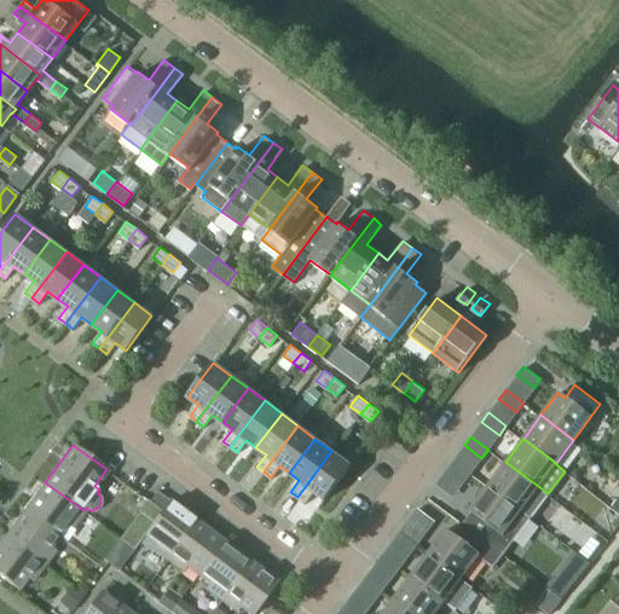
[(324,498),(350,464),(331,451),(298,497),(305,502),(313,491),(324,498)]
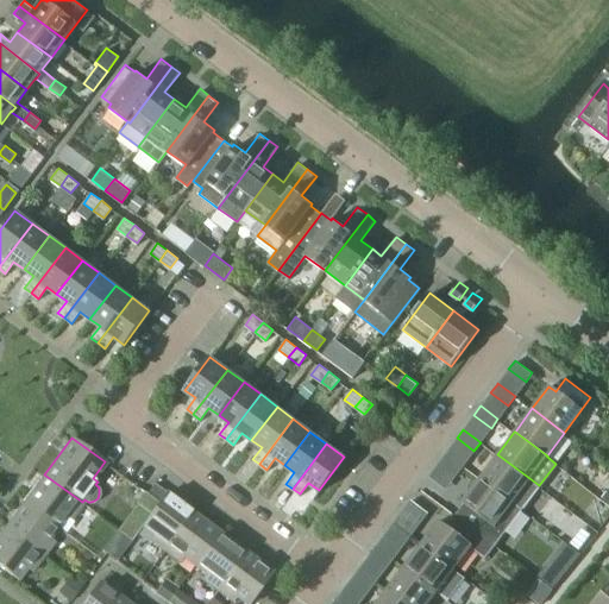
[(446,452),(439,460),(457,473),(463,465),(446,452)]
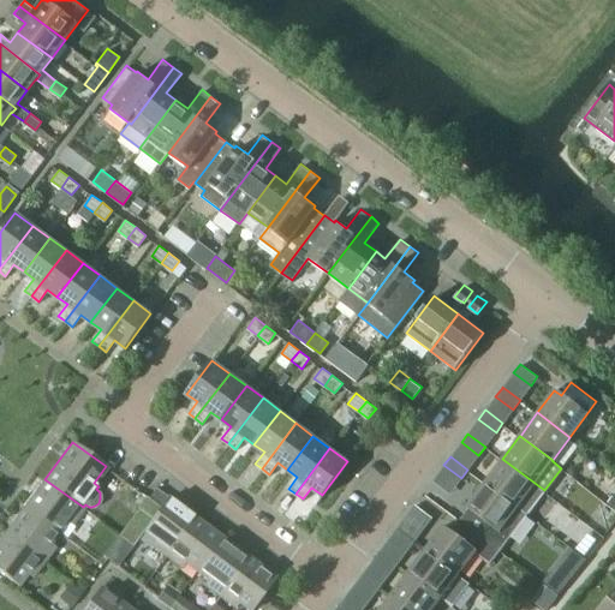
[(502,459),(485,482),(527,513),(544,491),(544,490),(502,459)]
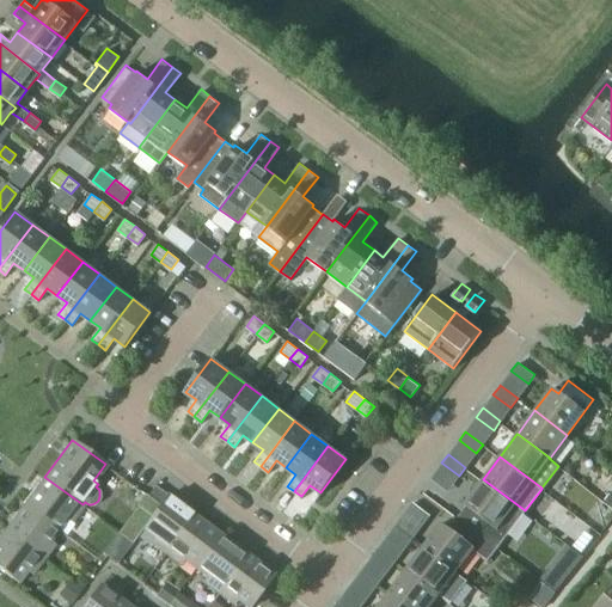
[(71,520),(83,504),(44,477),(24,503),(57,528),(67,516),(71,520)]
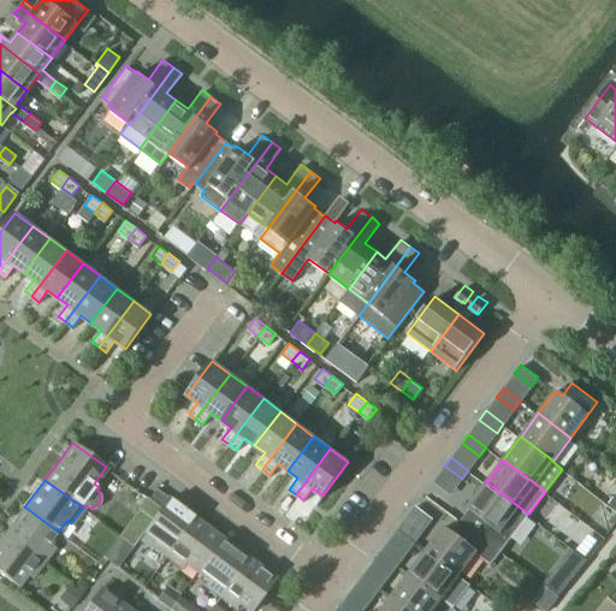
[(469,508),(461,520),(501,550),(528,514),(486,482),(468,508),(469,508)]
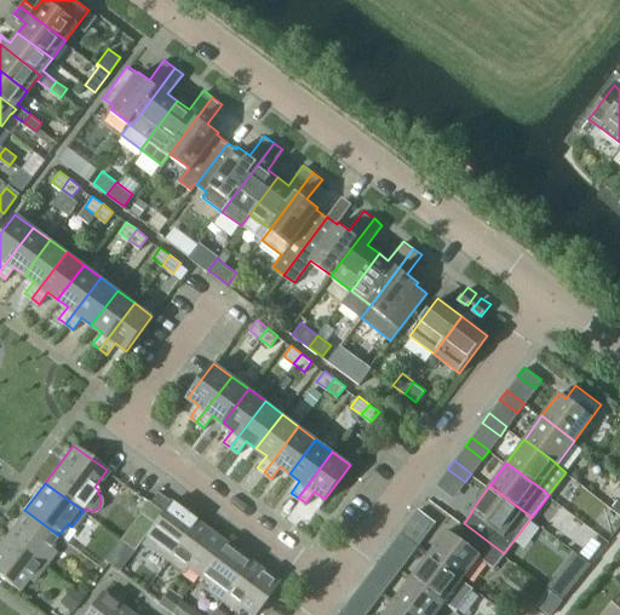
[(147,500),(138,512),(151,523),(161,511),(148,501),(147,500)]
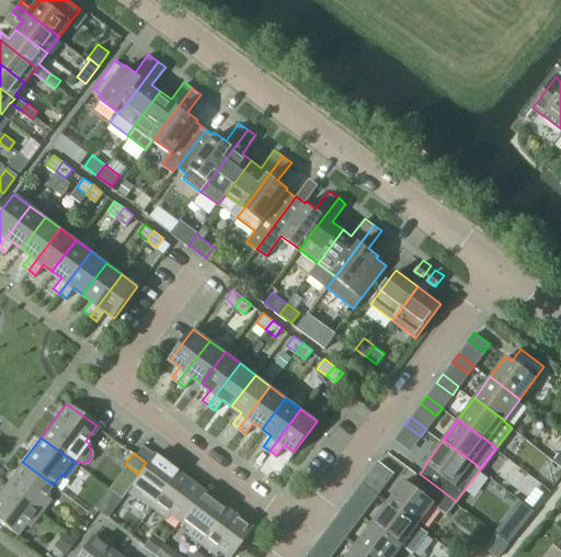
[(151,507),(178,472),(152,453),(146,463),(137,474),(129,484),(141,492),(138,497),(151,507)]
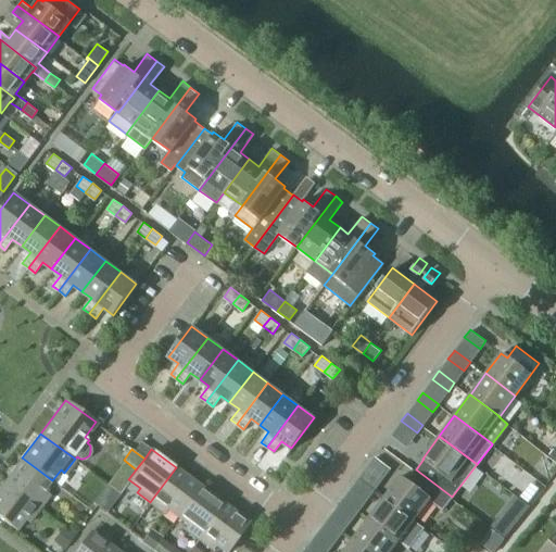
[(375,456),(368,464),(384,476),(391,467),(375,455),(375,456)]
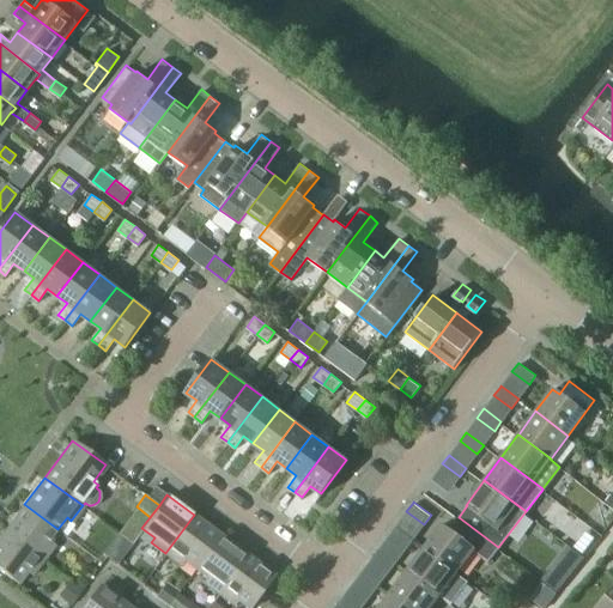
[(49,541),(58,529),(24,504),(5,530),(42,559),(54,545),(49,541)]
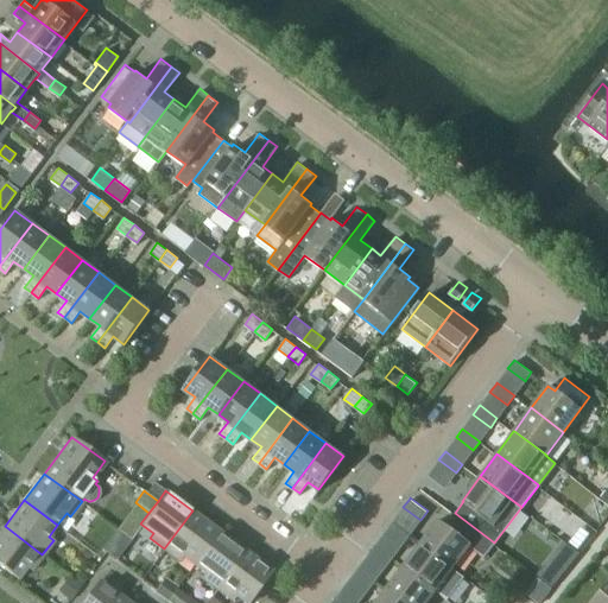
[(194,564),(219,531),(192,511),(164,548),(178,559),(182,554),(194,564)]
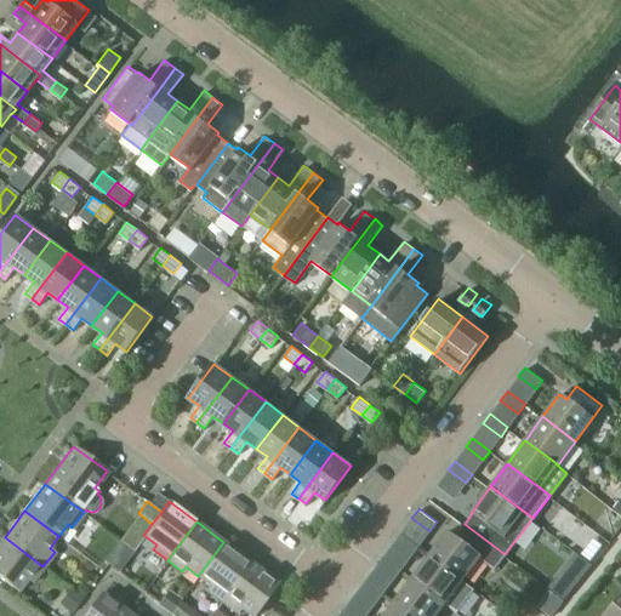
[(448,530),(429,554),(462,579),(479,557),(495,569),(505,554),(465,524),(455,536),(448,530)]
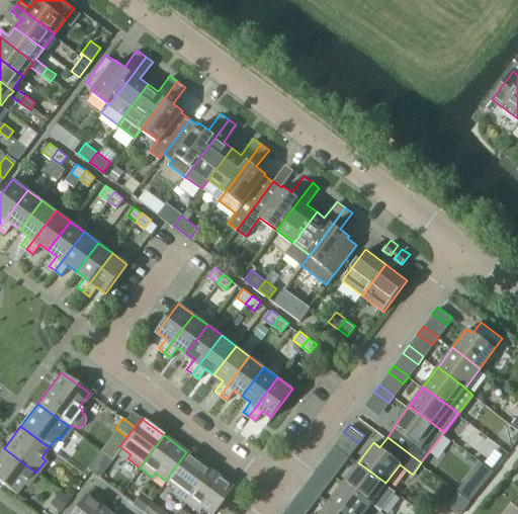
[(334,444),(329,452),(343,463),(349,455),(334,444)]
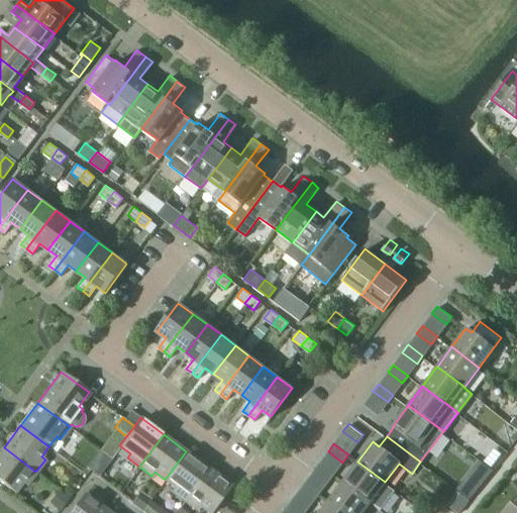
[(26,484),(35,472),(4,447),(0,451),(0,480),(15,492),(22,481),(26,484)]
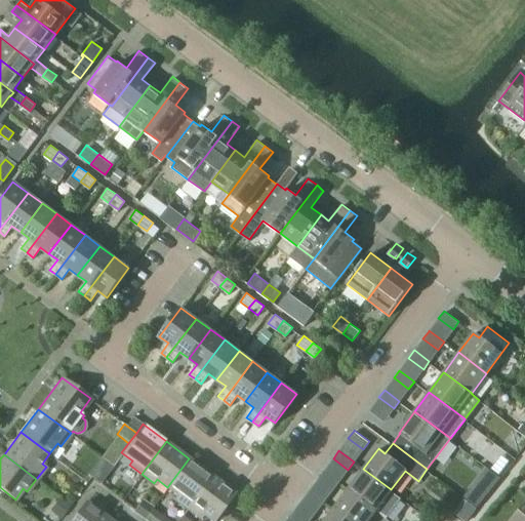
[(112,466),(101,456),(96,463),(108,471),(112,466)]
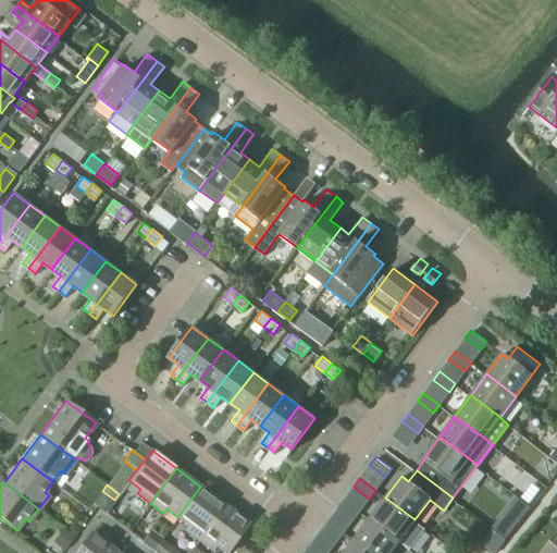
[(198,539),(224,504),(200,487),(177,517),(188,525),(185,529),(198,539)]
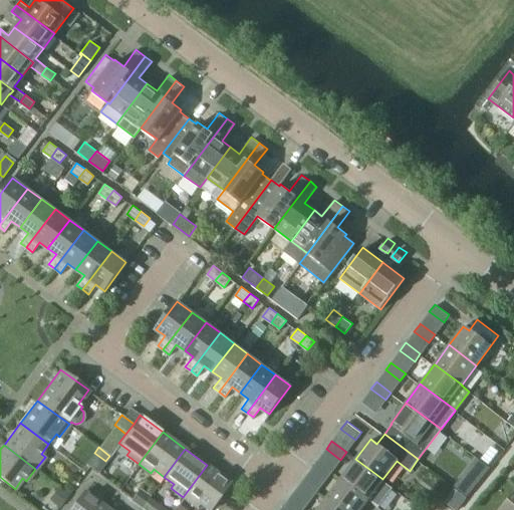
[(475,456),(453,485),(466,496),(489,467),(475,456)]
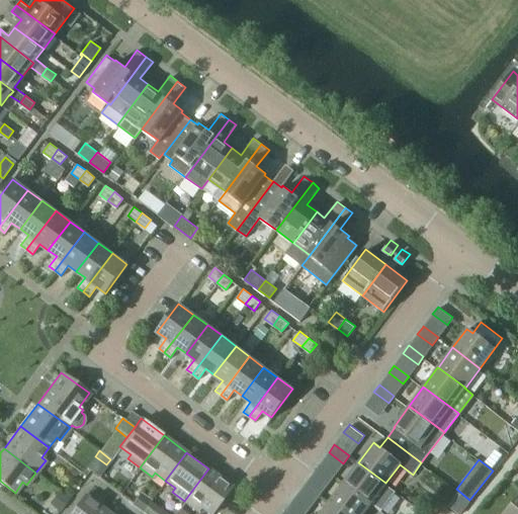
[(346,480),(344,482),(371,502),(370,503),(380,510),(396,491),(385,484),(385,483),(358,462),(346,480)]
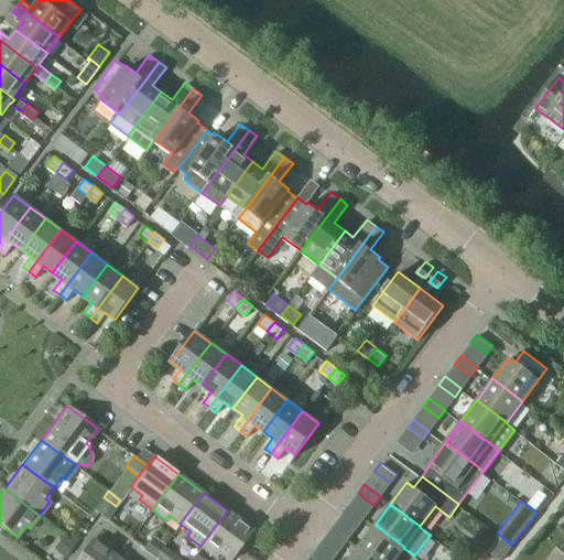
[(348,506),(342,514),(358,526),(364,517),(348,505),(348,506)]
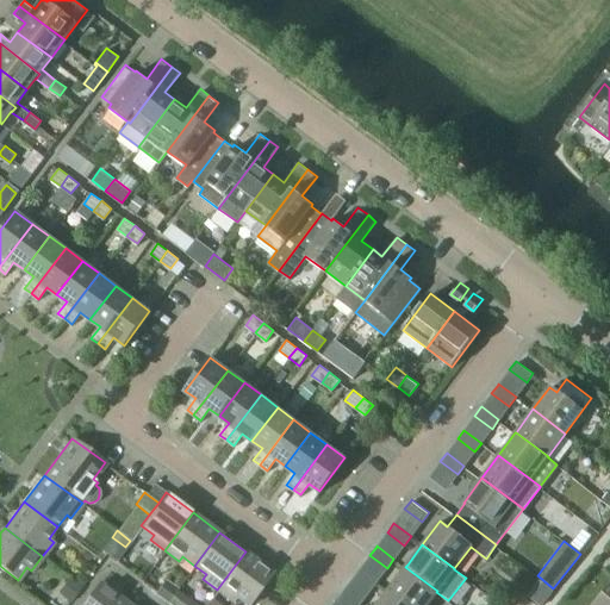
[(246,552),(217,590),(232,600),(235,596),(247,604),(273,572),(246,552)]
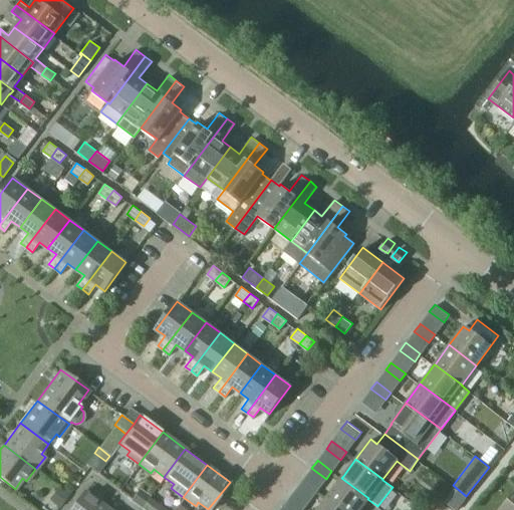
[(341,478),(327,497),(344,509),(358,509),(367,499),(368,498),(341,478)]
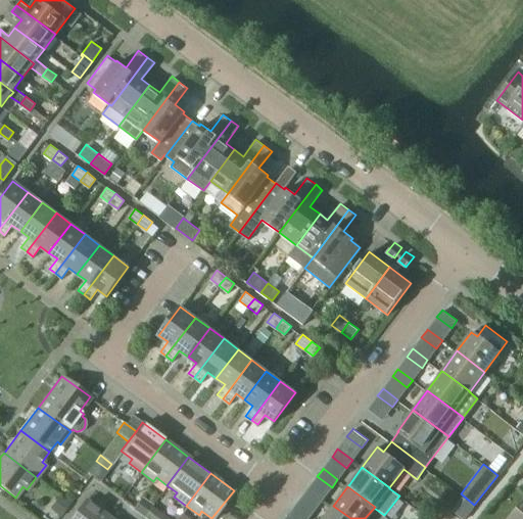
[(307,488),(302,496),(317,507),(319,504),(323,500),(307,487),(307,488)]
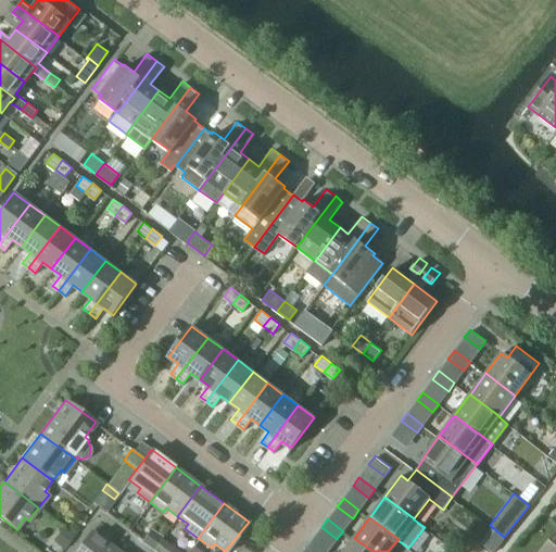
[(112,551),(115,549),(90,530),(73,551),(112,551)]
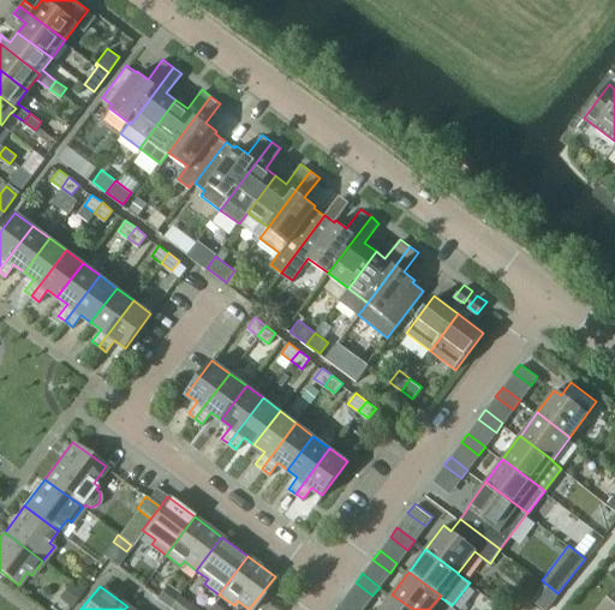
[(614,609),(614,592),(599,609),(614,609)]
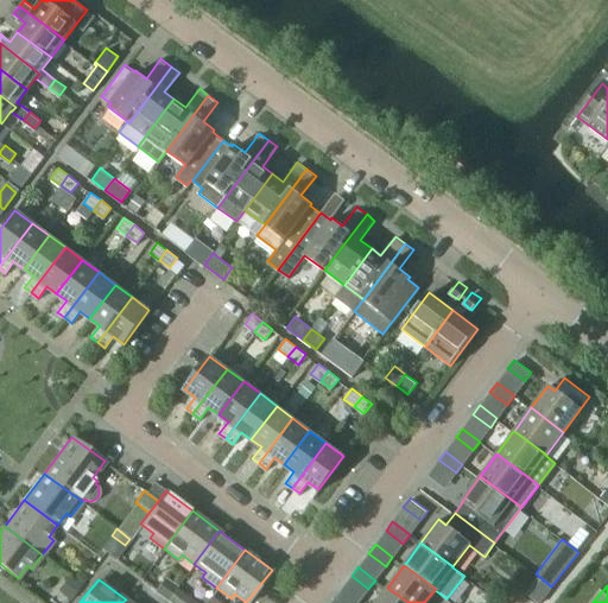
[(407,602),(387,588),(374,602),(407,602)]
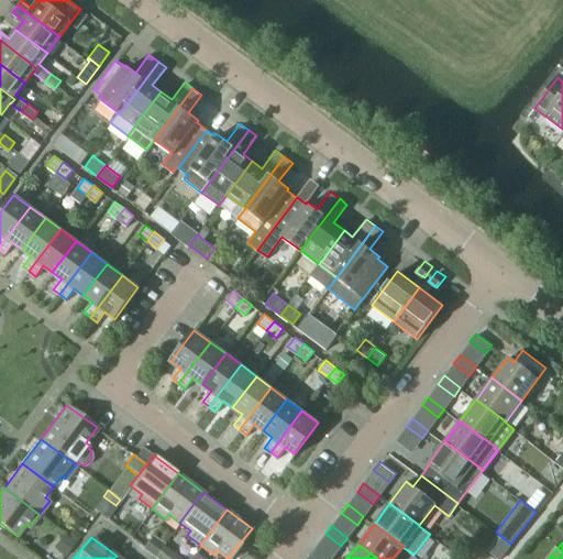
[(316,547),(309,555),(315,558),(331,558),(316,547)]
